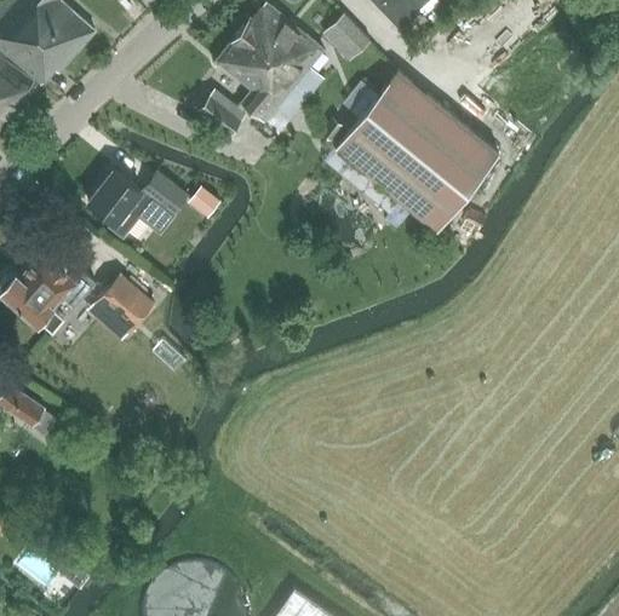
[(58,73),(95,32),(58,0),(7,0),(0,10),(0,49),(41,85),(55,69),(58,73)]
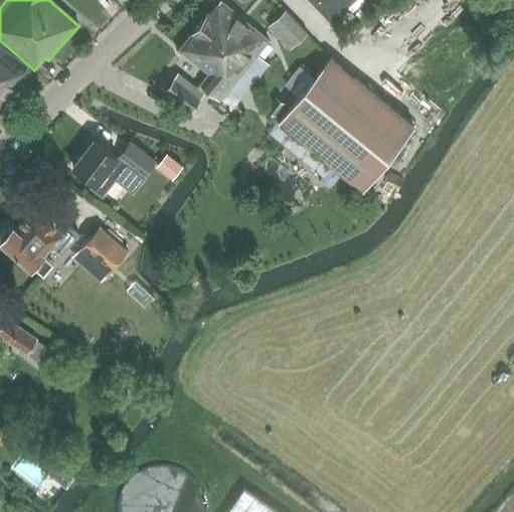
[(308,0),(330,22),(346,8),(347,9),(356,0),(308,0)]
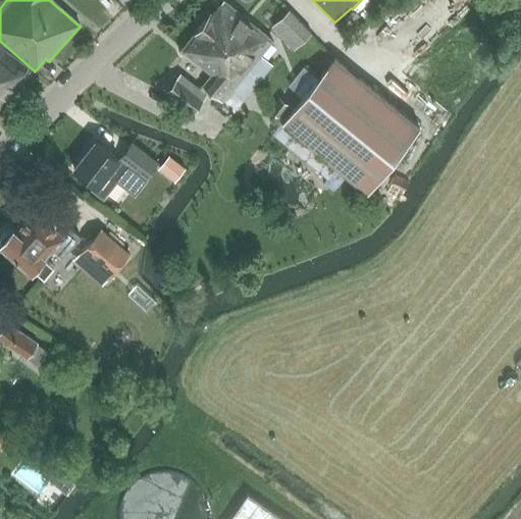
[(211,15),(202,28),(265,79),(273,68),(262,59),(274,43),(224,3),(213,16),(211,15)]
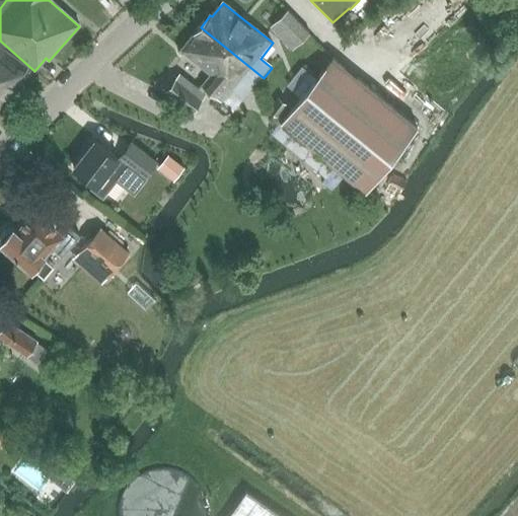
[(264,78),(201,27),(181,52),(211,76),(202,87),(222,104),(241,79),(253,89),(264,78)]
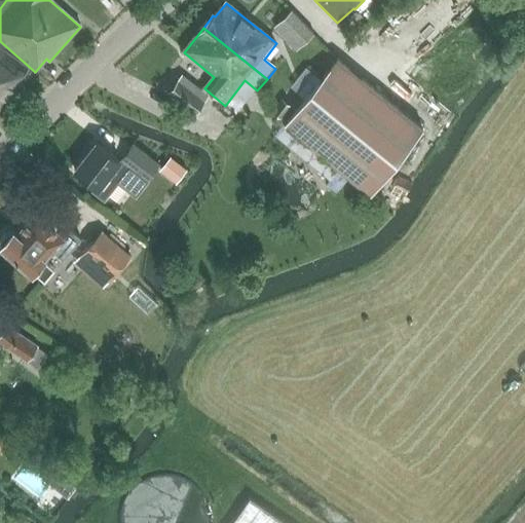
[(20,83),(29,70),(0,46),(0,119),(25,87),(20,83)]
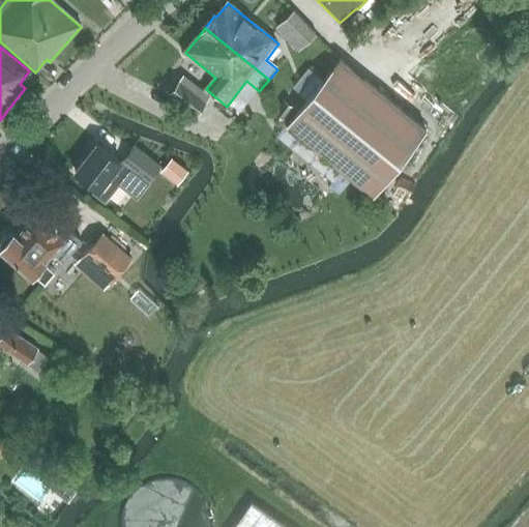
[(340,61),(325,80),(287,127),(374,198),(427,132),(340,61)]
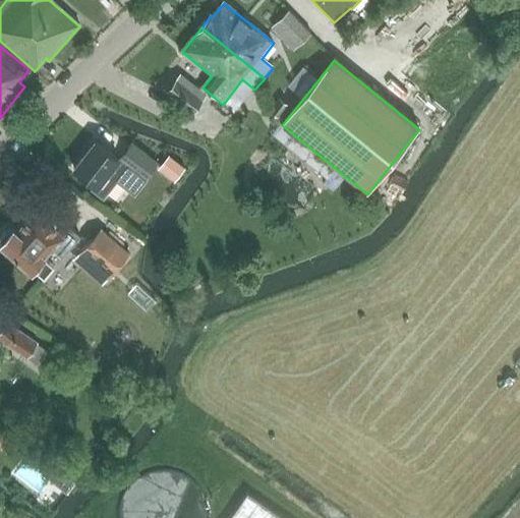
[(178,80),(168,94),(194,114),(204,101),(178,80)]
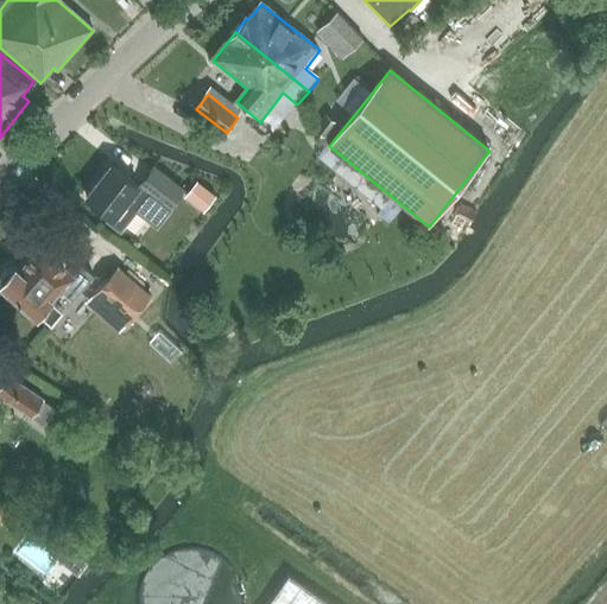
[(185,194),(156,170),(141,191),(138,189),(139,188),(112,167),(87,199),(113,221),(126,204),(137,213),(149,197),(149,196),(171,211),(185,194)]
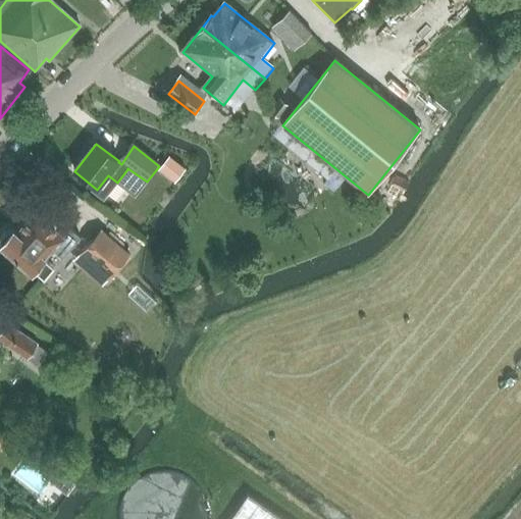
[(2,245),(1,246),(32,273),(33,271),(44,281),(54,269),(43,260),(51,251),(62,261),(81,239),(69,228),(62,237),(55,230),(56,226),(51,222),(46,222),(35,213),(17,234),(14,230),(12,232),(6,234),(2,239),(2,245)]
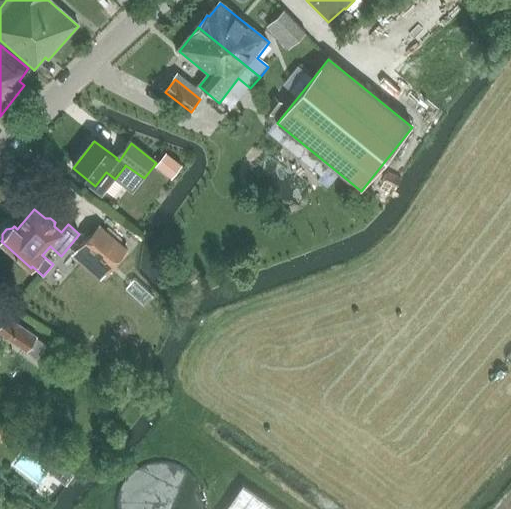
[(99,227),(78,251),(72,258),(100,283),(127,252),(99,227)]
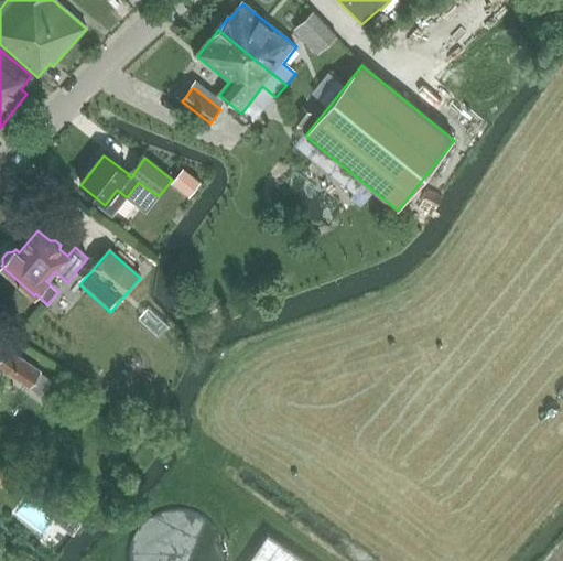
[(42,398),(53,383),(7,352),(0,360),(0,369),(30,390),(42,398)]
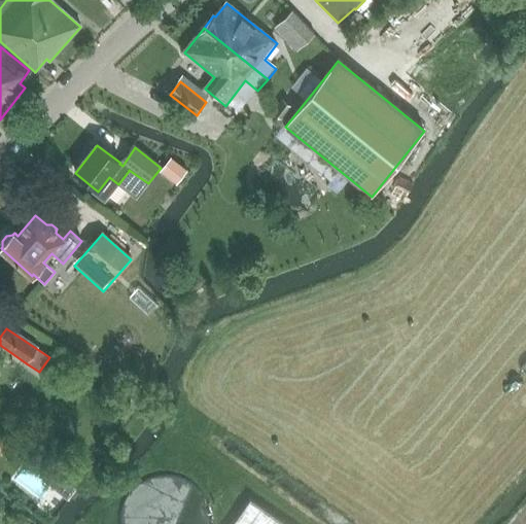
[(23,470),(11,470),(11,489),(23,489),(23,470)]
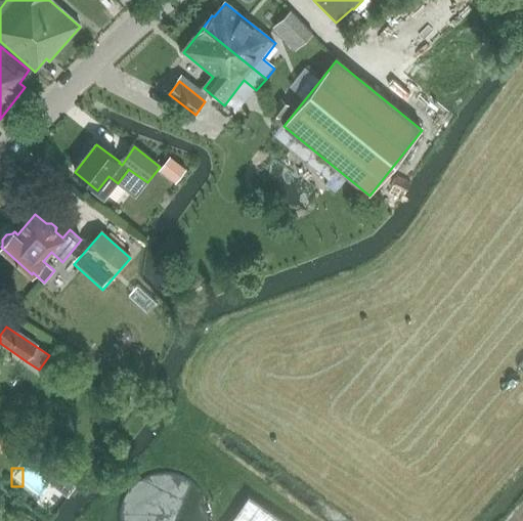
[(75,489),(50,470),(41,481),(67,501),(70,496),(73,500),(77,494),(74,491),(75,489)]
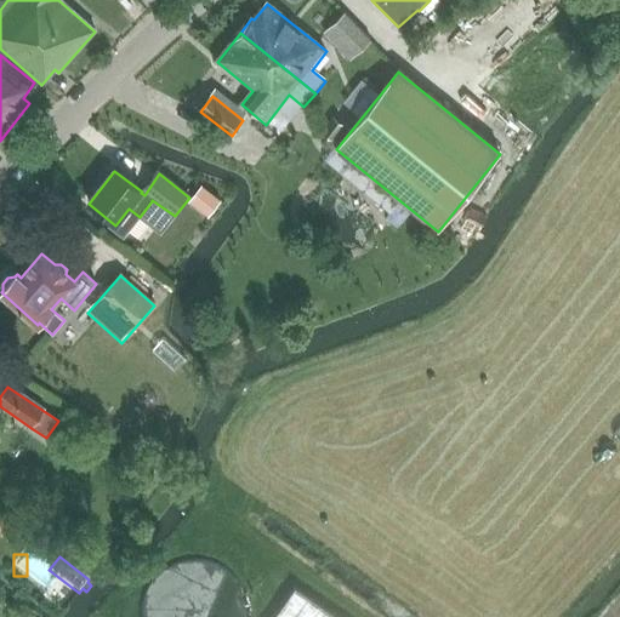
[(249,616),(249,615),(248,605),(245,595),(240,586),(234,577),(226,571),(216,565),(206,561),(197,560),(185,561),(174,564),(164,569),(157,575),(148,584),(143,593),(140,605),(138,615),(138,616),(249,616)]
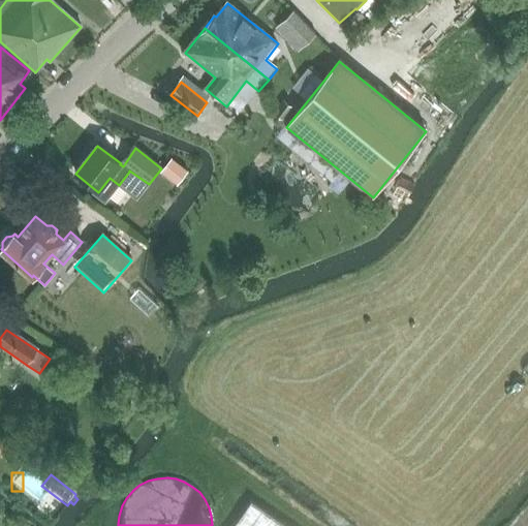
[(282,525),(252,505),(237,525),(282,525)]
